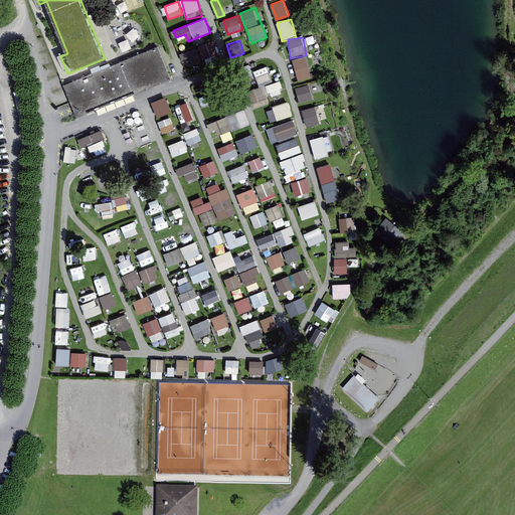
[(199,44),(202,58),(217,55),(214,41),(199,44)]
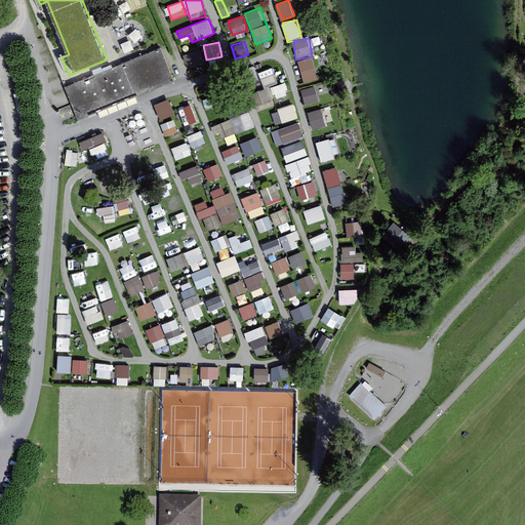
[(164,50),(69,87),(82,119),(176,82),(164,50)]
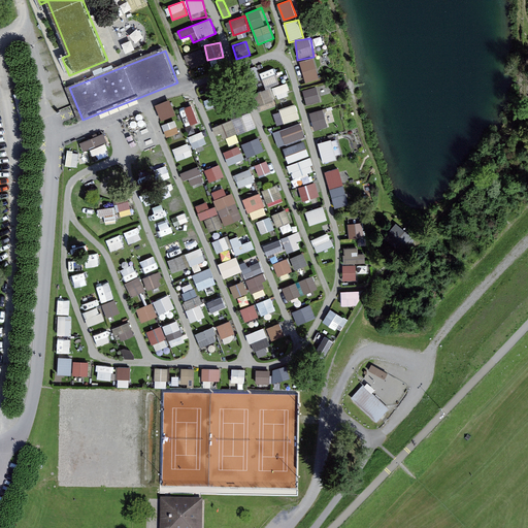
[(202,51),(191,52),(192,62),(203,62),(202,51)]
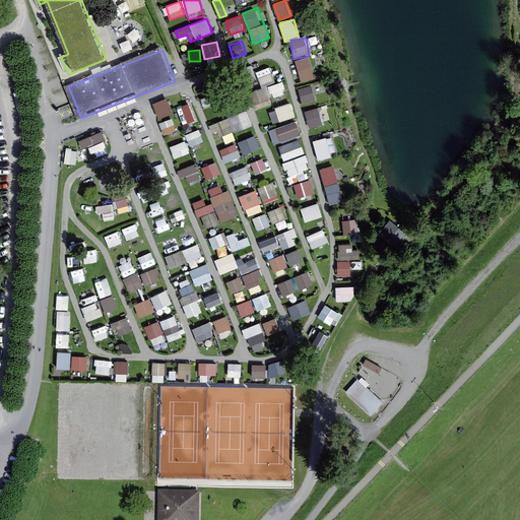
[(302,83),(316,78),(309,57),(296,62),(302,83)]
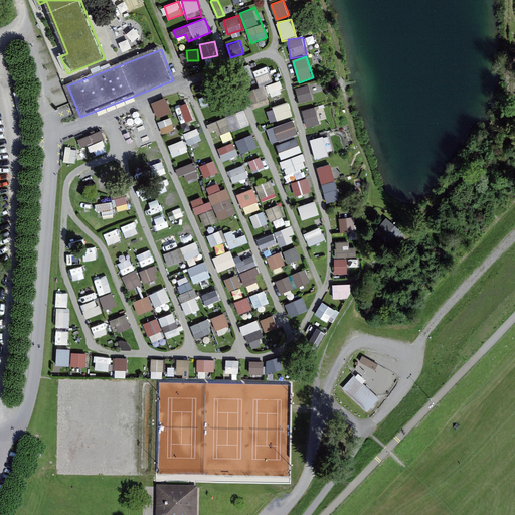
[(250,103),(268,98),(264,84),(276,81),(270,60),(252,65),(260,88),(247,91),(250,103)]
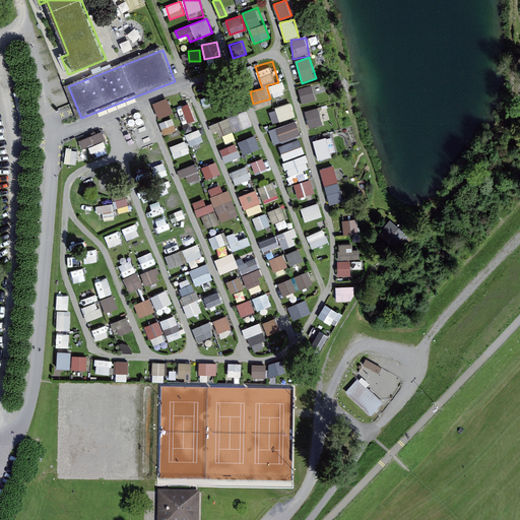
[(254,65),(245,67),(248,79),(256,78),(254,65)]
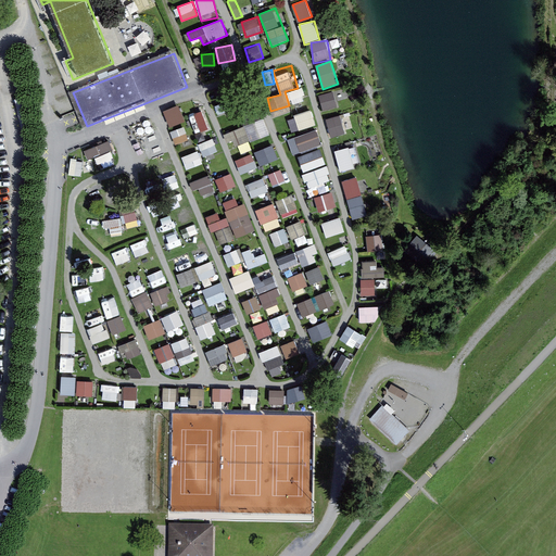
[(320,95),(323,110),(339,106),(338,100),(349,98),(348,90),(320,95)]
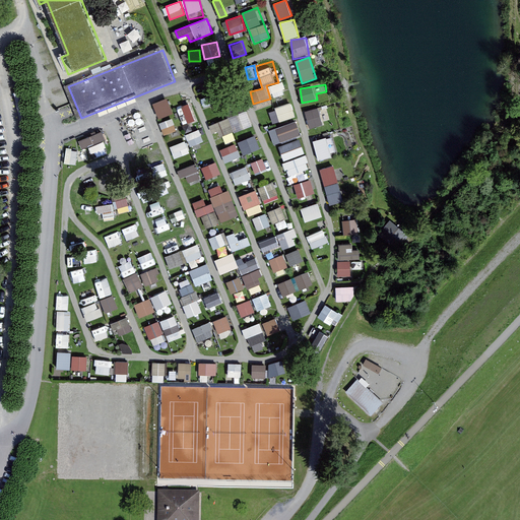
[(276,106),(290,103),(287,90),(273,94),(276,106)]
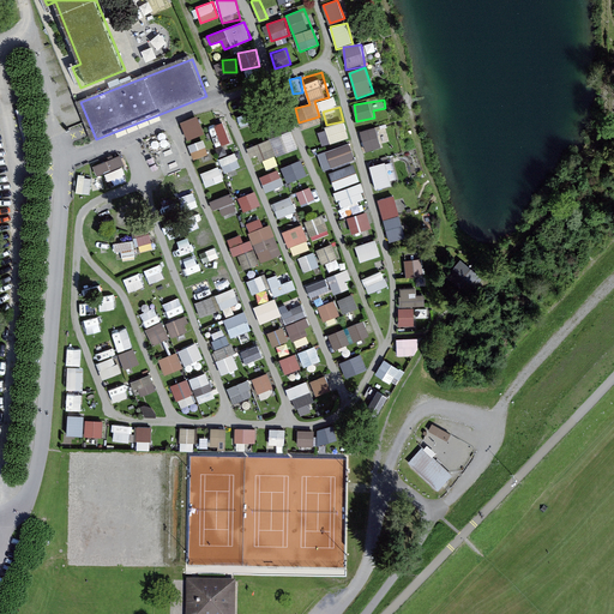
[(186,139),(204,137),(200,116),(182,120),(186,139)]
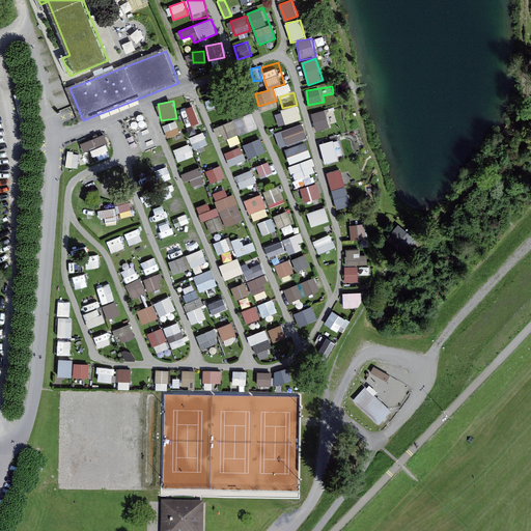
[(285,124),(303,119),(299,105),(281,110),(285,124)]
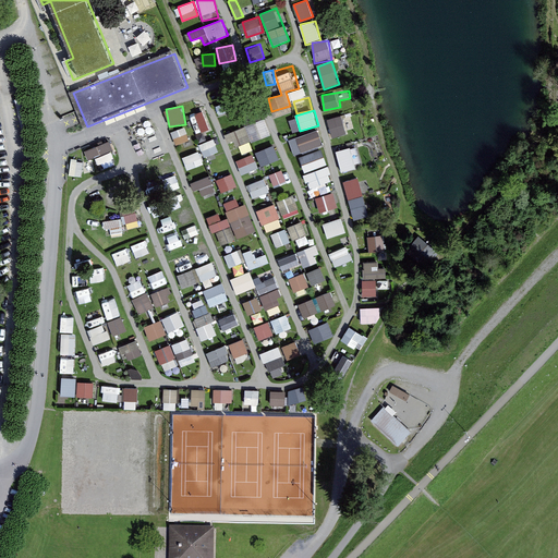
[(328,120),(332,137),(347,134),(342,116),(328,120)]
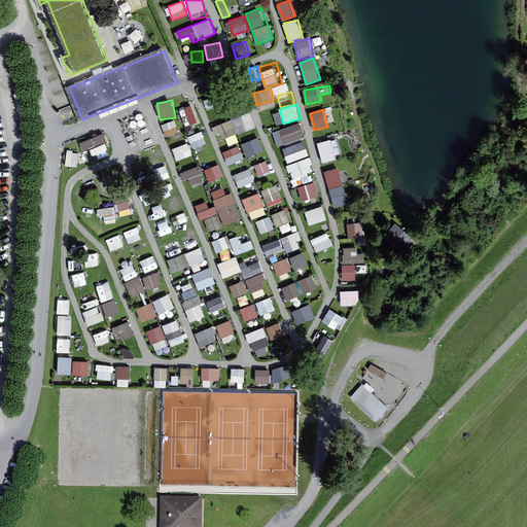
[(251,114),(212,126),(216,138),(255,128),(251,114)]
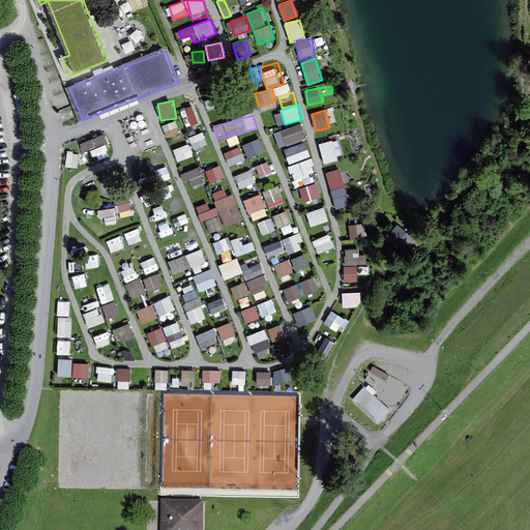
[(176,120),(163,125),(168,138),(180,133),(176,120)]
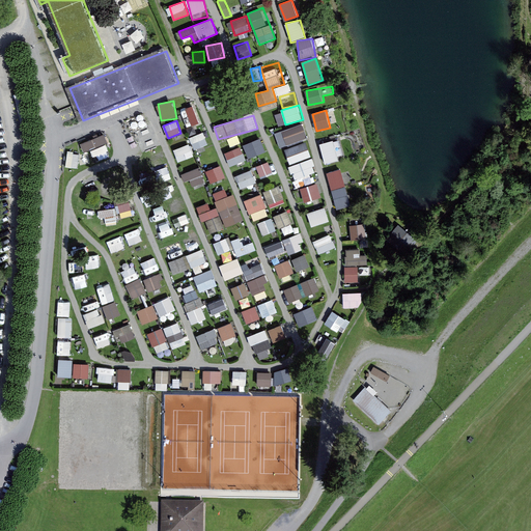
[(275,133),(280,147),(307,138),(303,123),(275,133)]
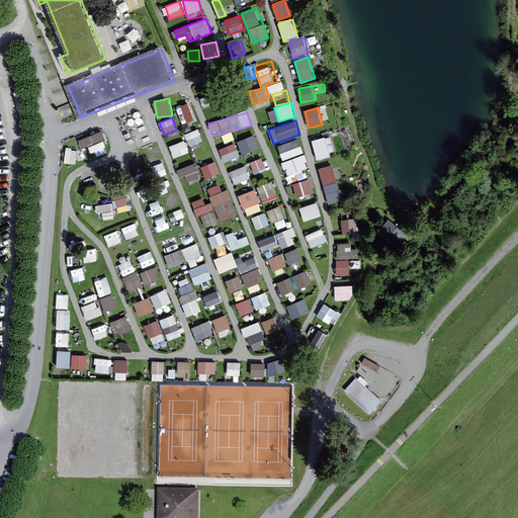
[(78,140),(82,149),(89,146),(92,156),(107,150),(100,131),(78,140)]
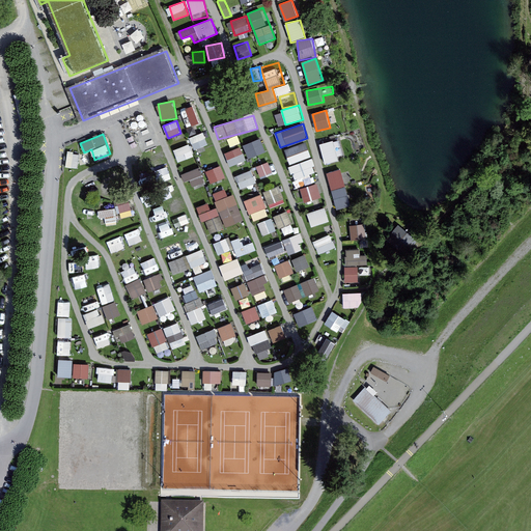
[(244,144),(249,159),(266,154),(261,138),(244,144)]
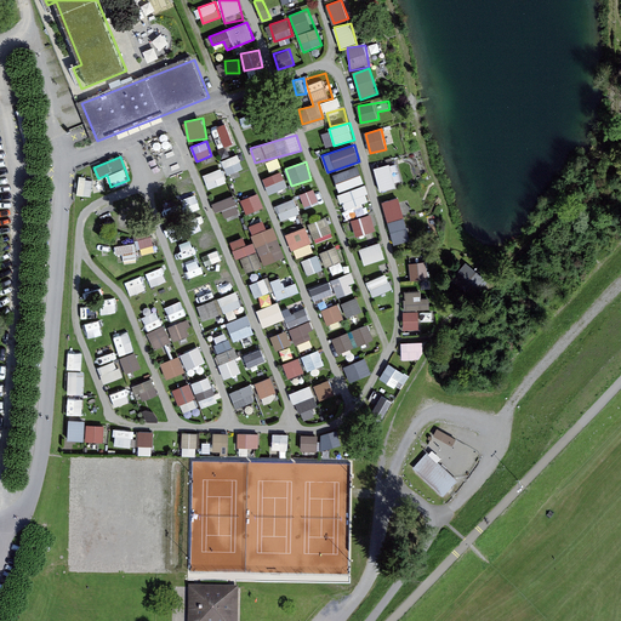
[(397,186),(391,164),(374,169),(381,191),(397,186)]
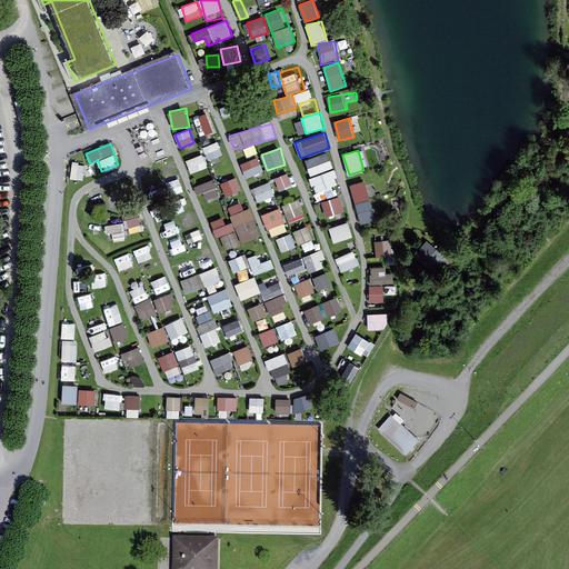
[(317,192),(340,183),(328,151),(303,161),(317,192)]
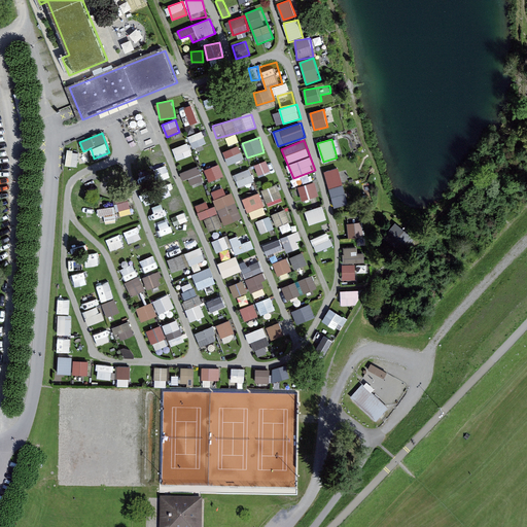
[(176,160),(192,155),(188,142),(173,147),(176,160)]
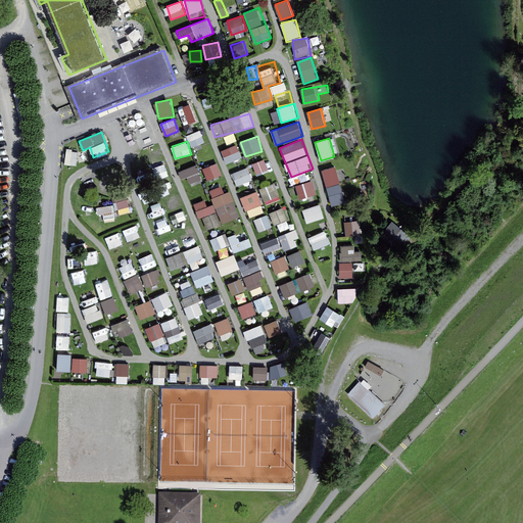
[(222,149),(227,163),(242,158),(237,144),(222,149)]
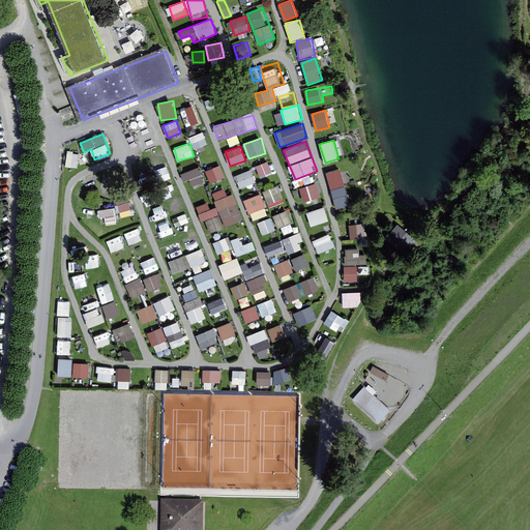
[(256,165),(260,177),(273,173),(269,160),(256,165)]
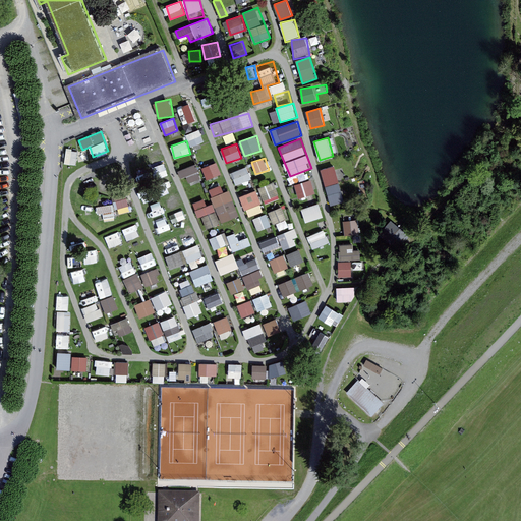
[(158,177),(170,172),(165,160),(153,165),(158,177)]
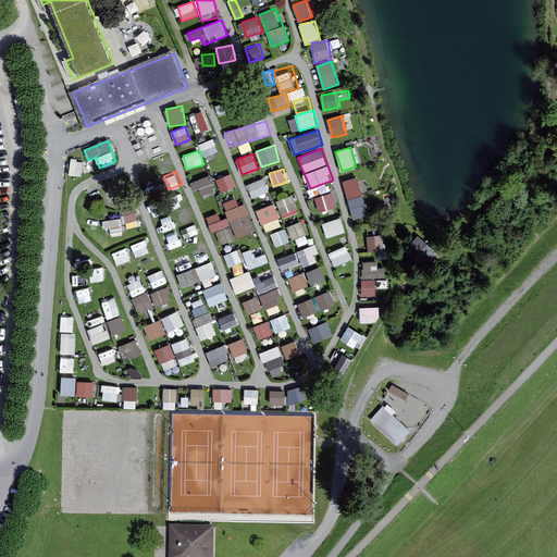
[(217,180),(222,193),(237,186),(232,173),(217,180)]
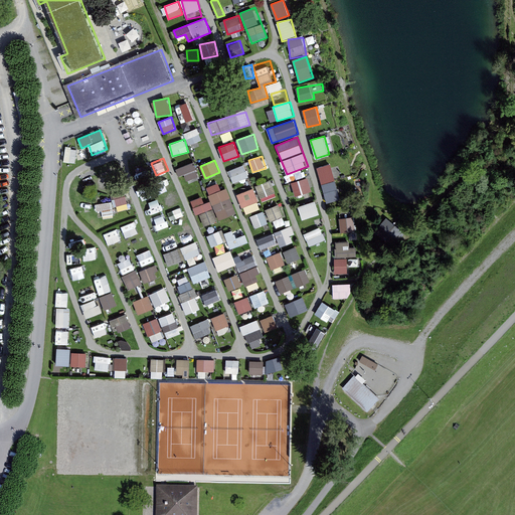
[(176,168),(179,177),(185,174),(188,182),(199,177),(194,162),(176,168)]
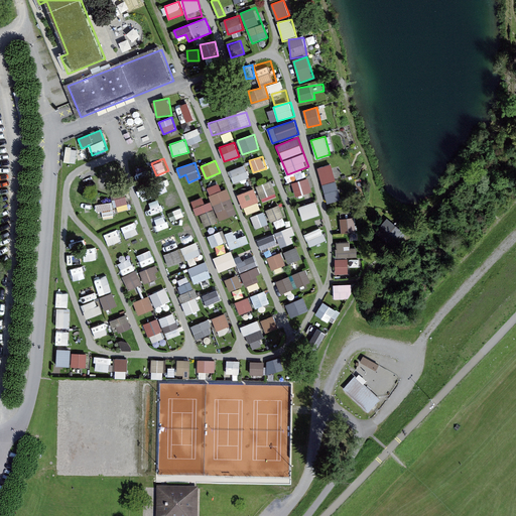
[(319,165),(326,202),(340,200),(335,163),(319,165)]
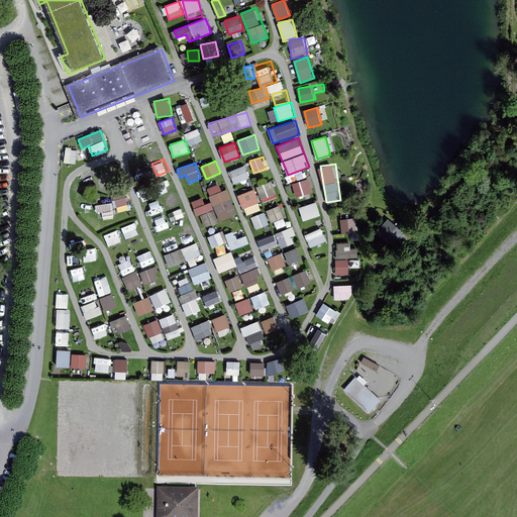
[(229,171),(234,183),(249,178),(245,165),(229,171)]
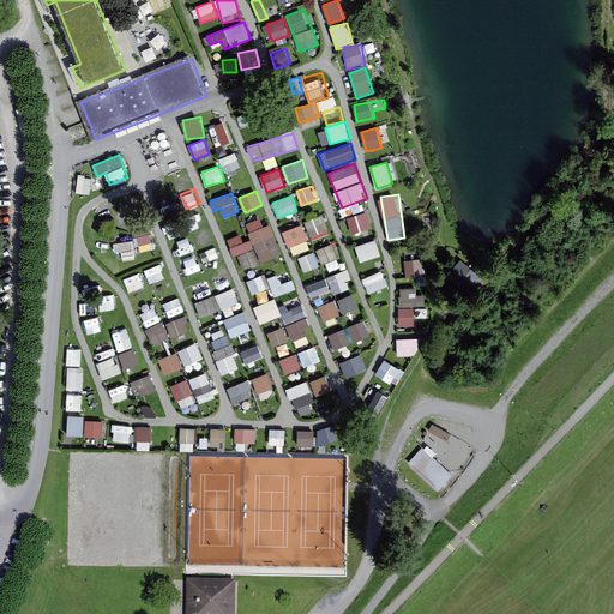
[(353,235),(374,227),(367,210),(347,217),(353,235)]
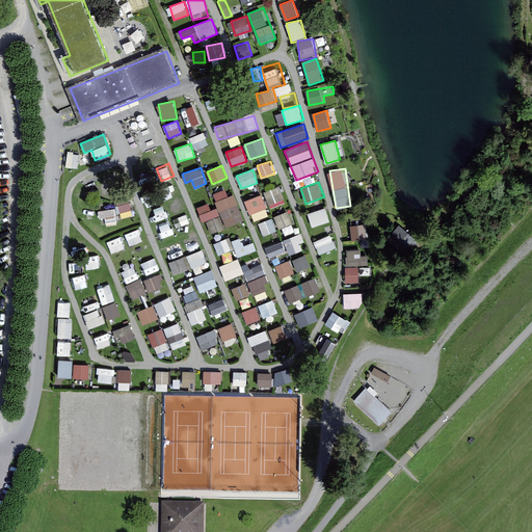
[(88,192),(84,203),(97,209),(101,196),(99,189),(88,192)]
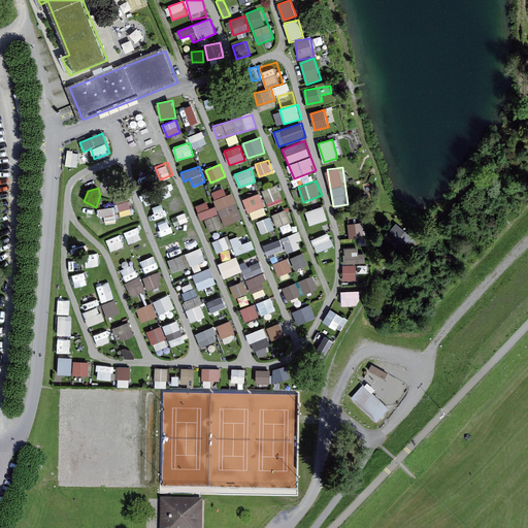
[(242,220),(234,193),(226,195),(225,188),(213,191),(223,225),(242,220)]
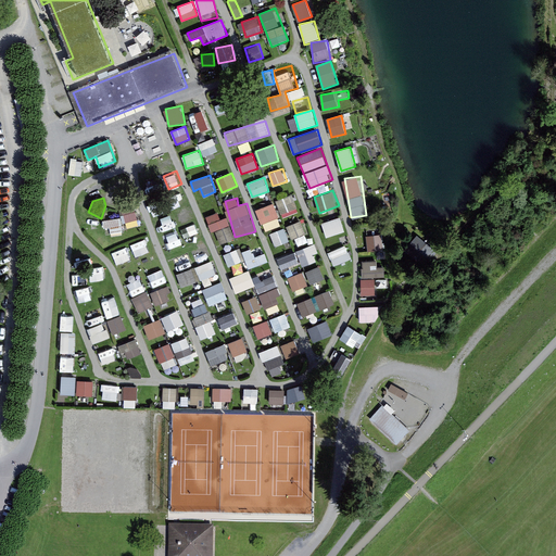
[(262,224),(280,216),(275,202),(255,210),(262,224)]
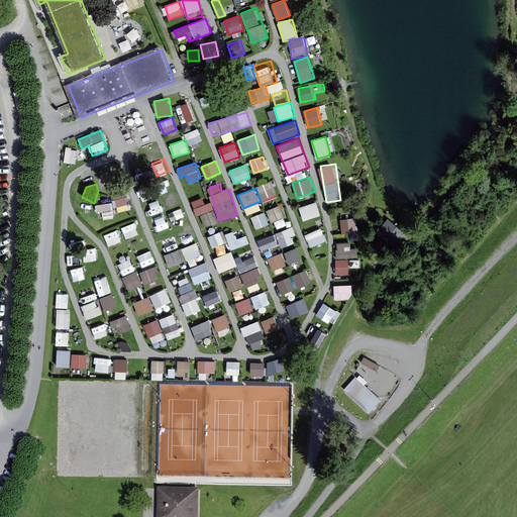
[(179,194),(166,198),(170,209),(183,205),(179,194)]
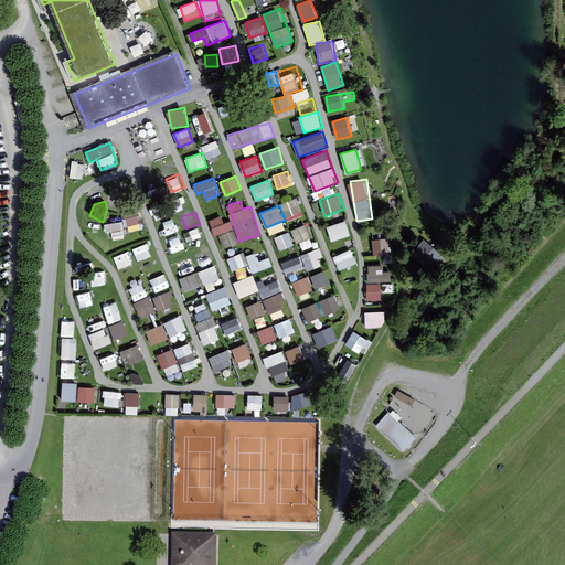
[(236,243),(228,214),(211,219),(215,237),(221,235),(224,246),(236,243)]
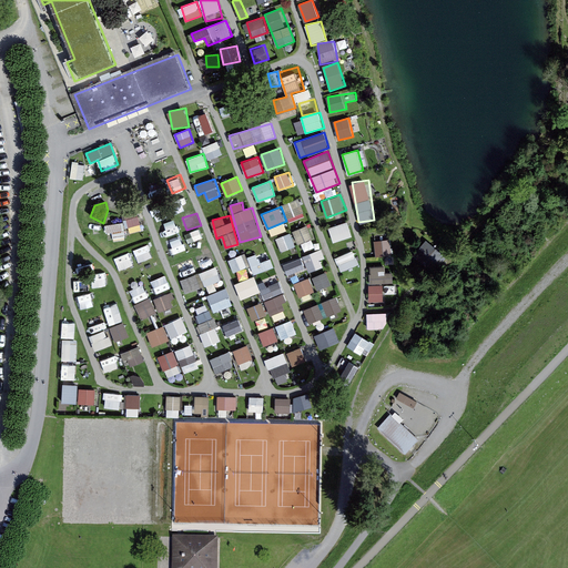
[(333,241),(352,236),(348,222),(330,226),(333,241)]
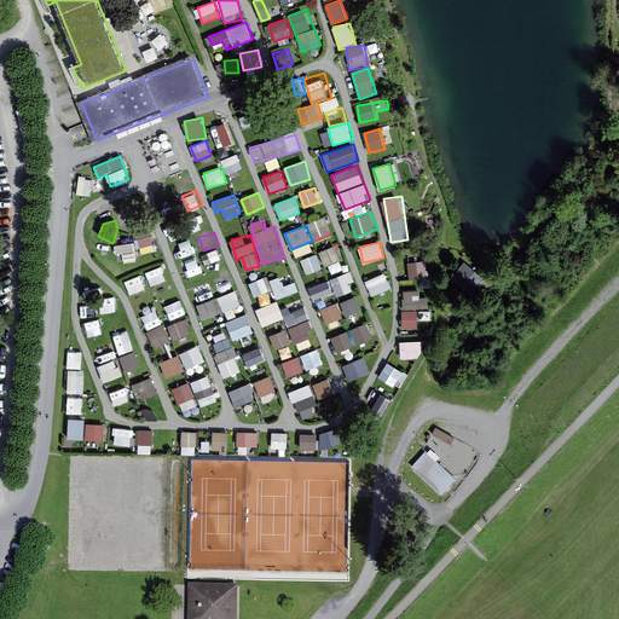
[(116,258),(137,255),(136,243),(115,244),(116,258)]
